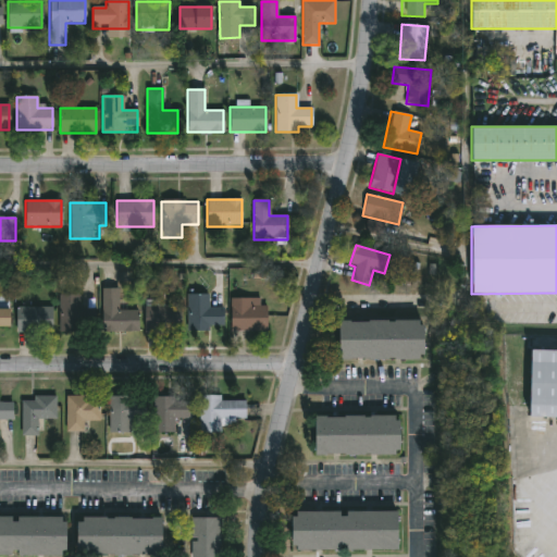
[(101,289),(118,289),(118,311),(137,311),(137,333),(101,333),(101,289)]
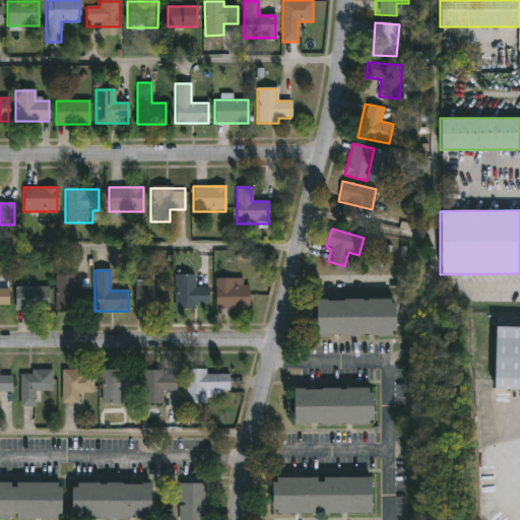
[(87,288),(87,311),(56,311),(56,275),(75,275),(75,288),(87,288)]
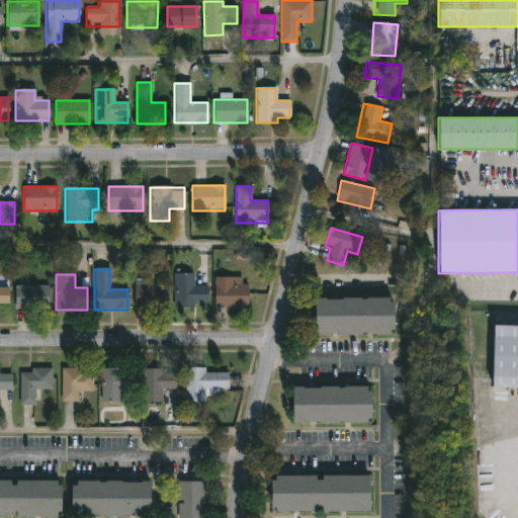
[(207,306),(175,306),(175,274),(193,274),(193,287),(207,287),(207,306)]
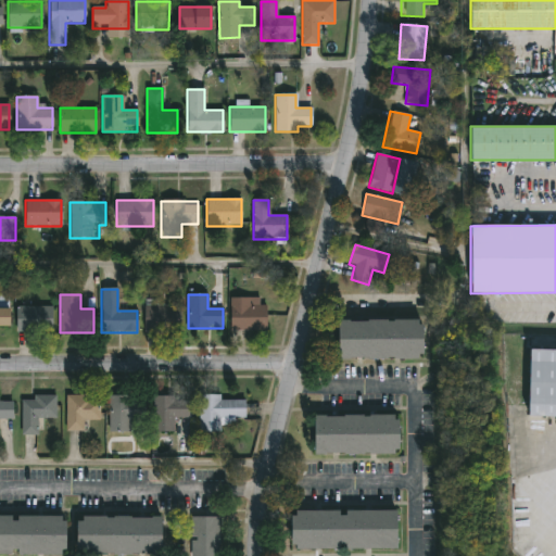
[(265,305),(265,331),(229,331),(229,299),(258,299),(258,305),(265,305)]
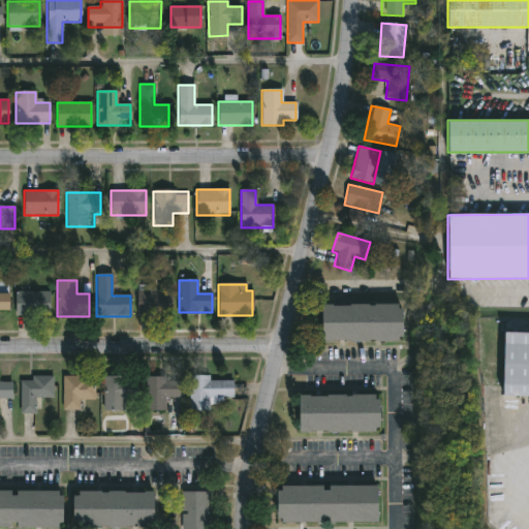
[(137,315),(137,290),(170,290),(170,315),(137,315)]
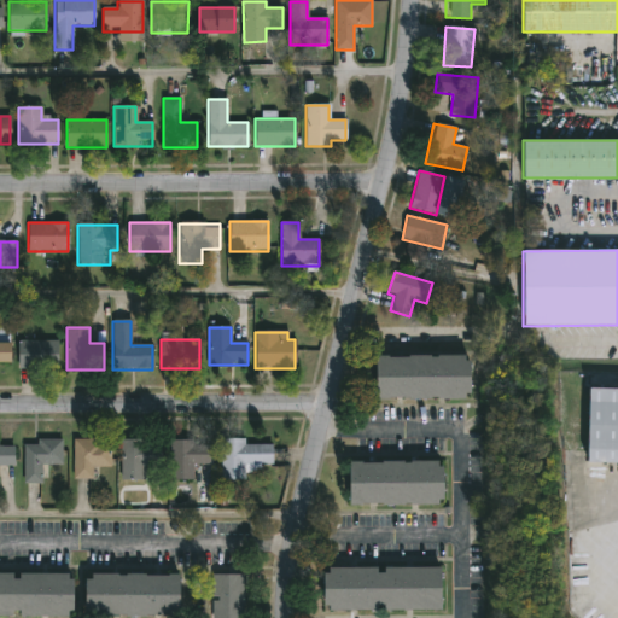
[(0,342),(10,342),(10,365),(0,365),(0,342)]
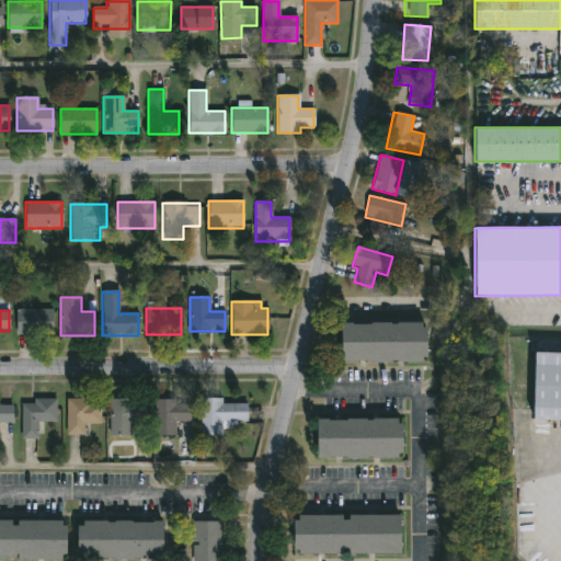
[(52,334),(15,334),(15,310),(52,310),(52,334)]
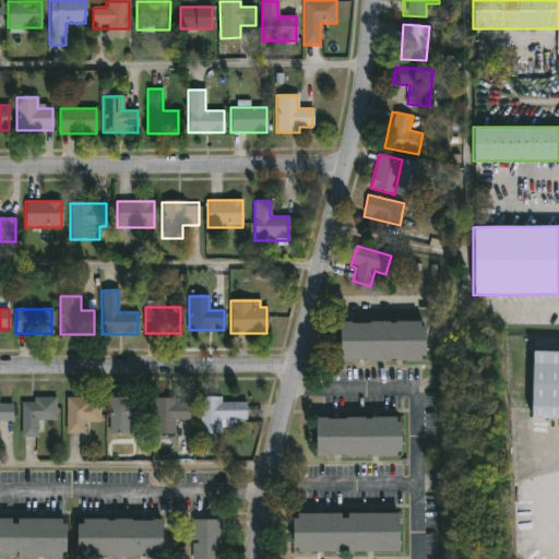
[(341,321),(425,321),(425,359),(341,359),(341,321)]
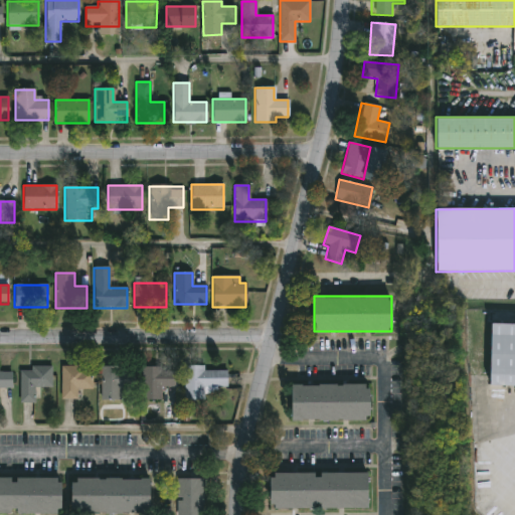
[(514,323),(514,385),(490,385),(491,323),(514,323)]
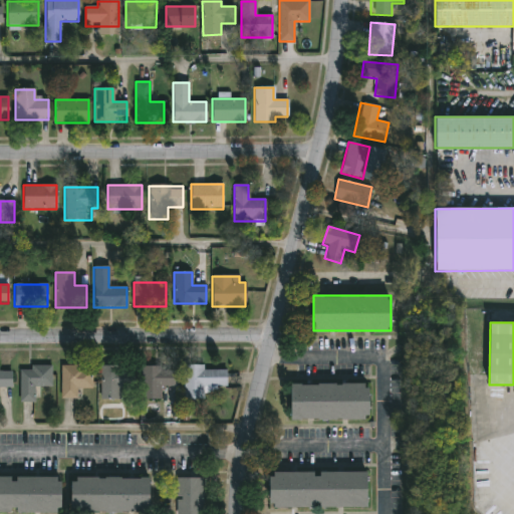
[(20,403),(20,365),(52,365),(52,387),(33,387),(33,403),(20,403)]
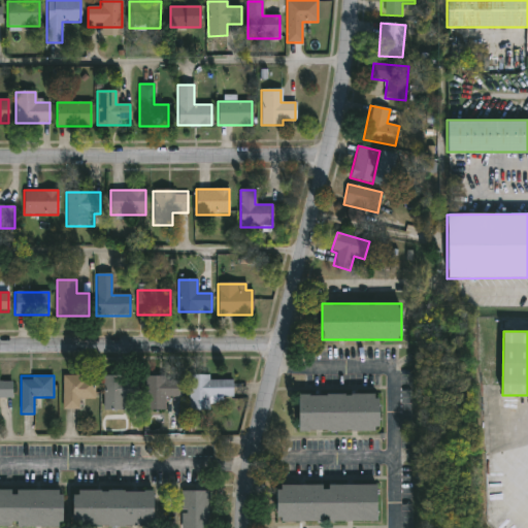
[(63,409),(63,375),(94,375),(94,399),(81,399),(81,409),(63,409)]
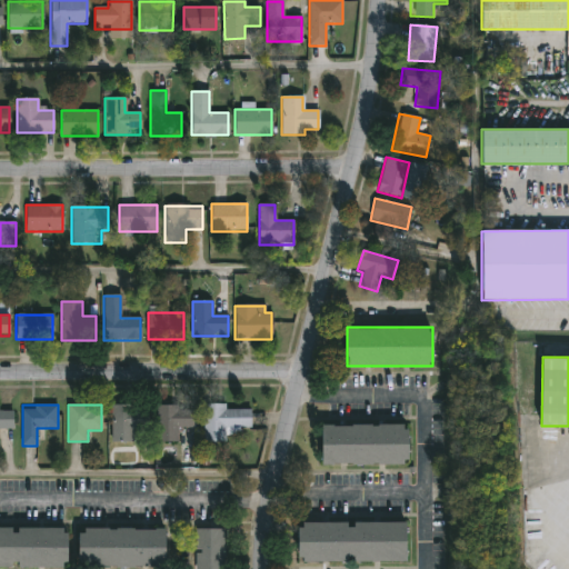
[(111,443),(111,405),(147,405),(147,428),(132,428),(132,443),(111,443)]
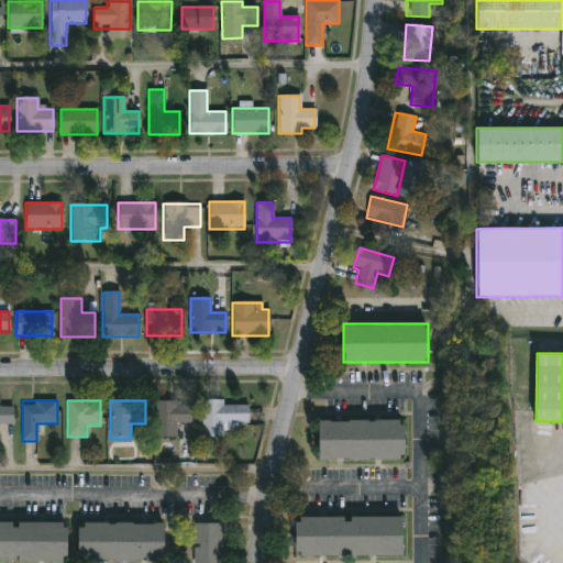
[(223,400),(223,405),(247,405),(247,424),(222,424),(222,439),(200,439),(200,400),(223,400)]
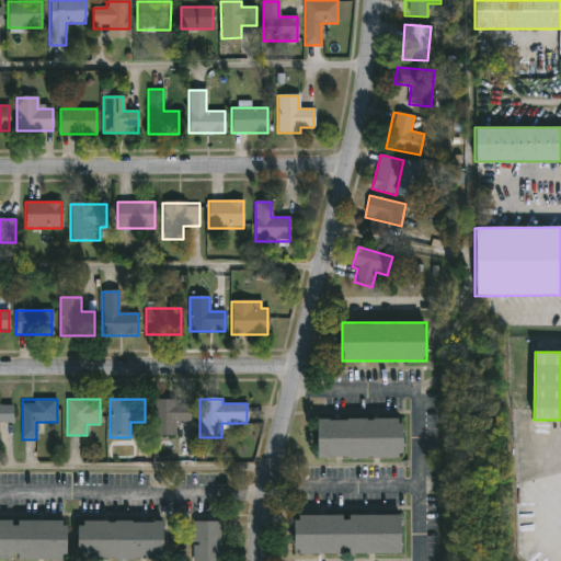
[(190,421),(174,421),(174,435),(153,435),(153,400),(190,400),(190,421)]
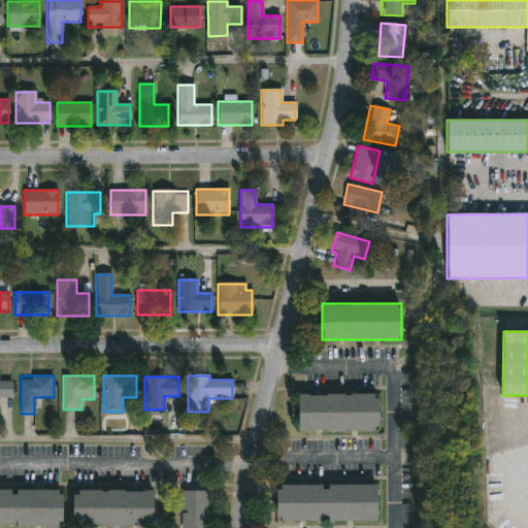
[(11,398),(0,398),(0,382),(11,382),(11,398)]
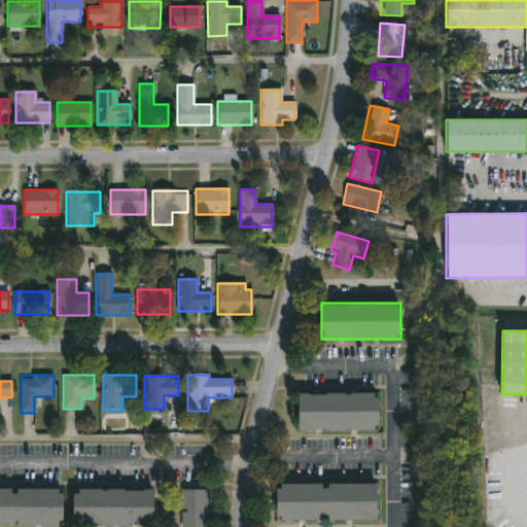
[(378,428),(299,429),(299,393),(378,392),(378,428)]
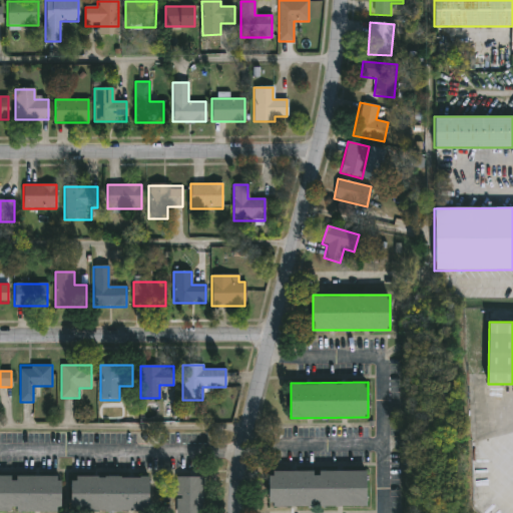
[(269,470),(367,470),(367,506),(269,506),(269,470)]
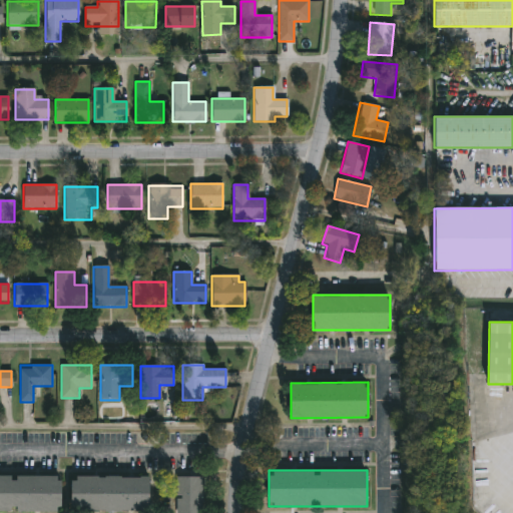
[(0,475),(60,475),(60,512),(0,511),(0,475)]
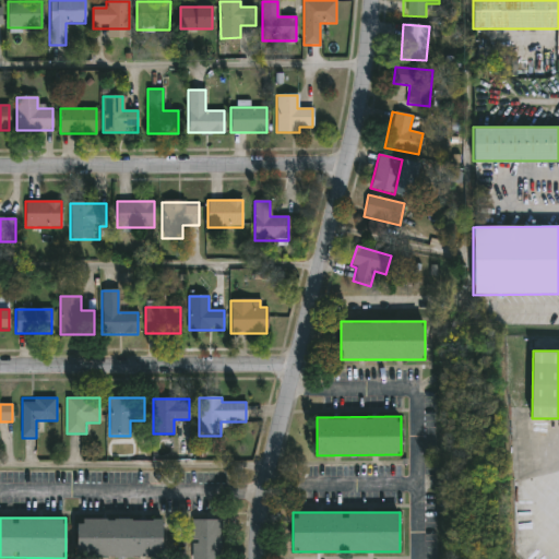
[(162,519),(162,557),(76,557),(78,519),(162,519)]
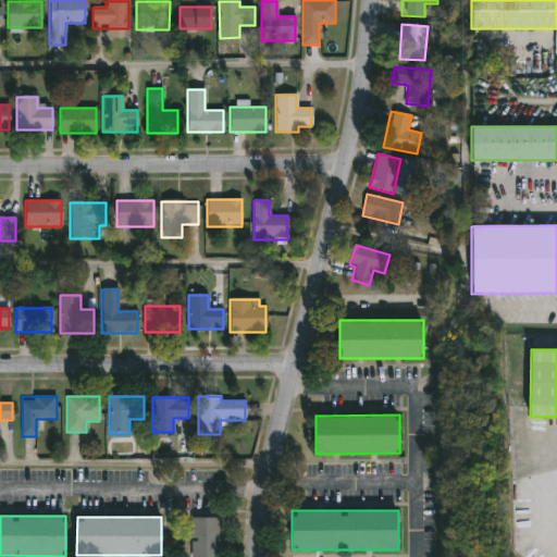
[(190,556),(190,517),(219,517),(219,556),(190,556)]
